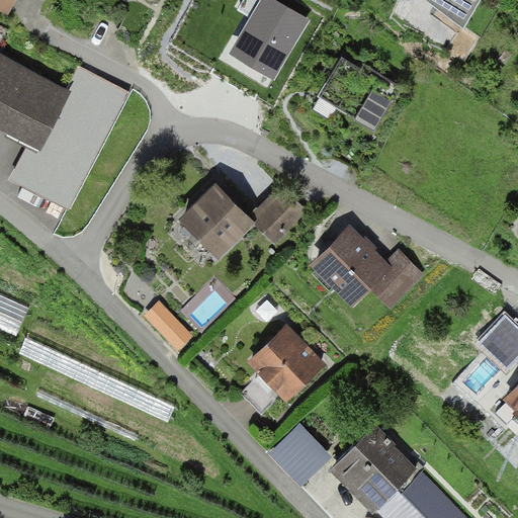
[(18,0),(0,0),(0,8),(11,14),(18,0)]
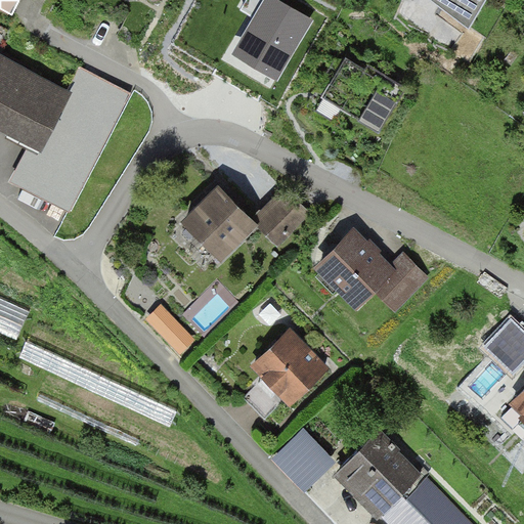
[(309,20),(274,0),(268,0),(238,50),(276,74),(309,20)]
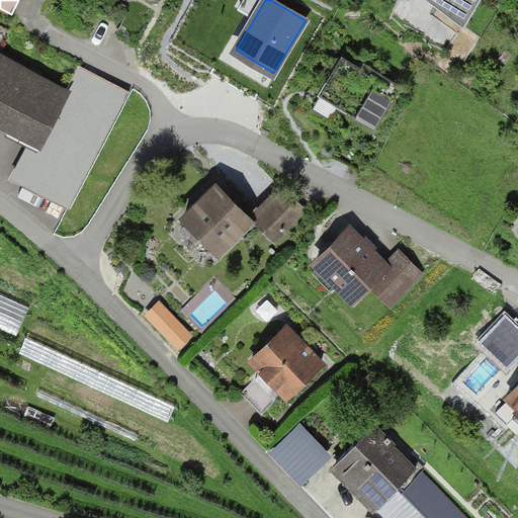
[(484,0),(431,0),(467,24),(484,0)]
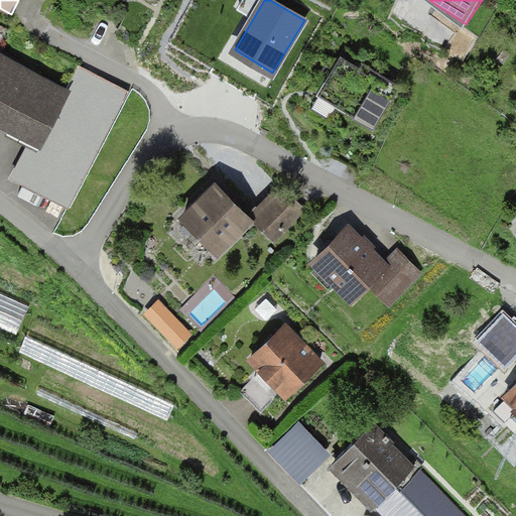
[(401,89),(342,54),(315,99),(375,133),(401,89)]
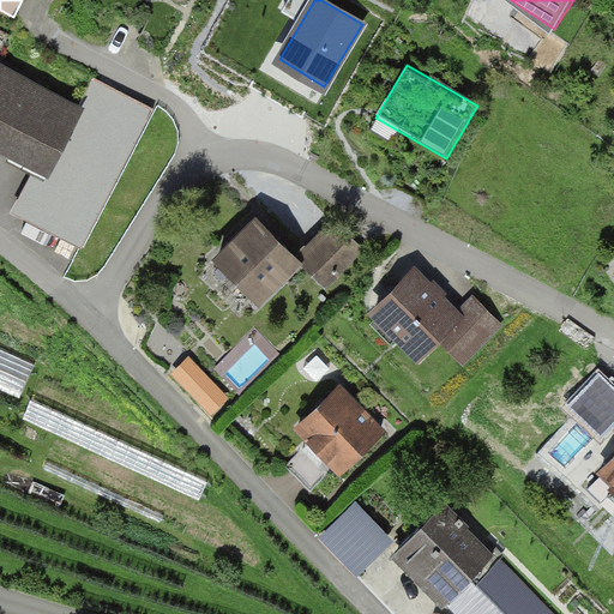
[(80,109),(0,67),(0,145),(48,170),(24,215),(82,245),(152,108),(96,79),(80,109)]
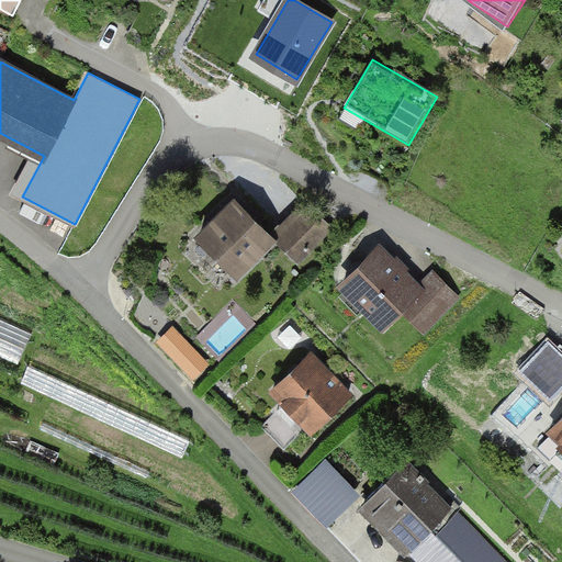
[(237,201),(201,236),(237,273),(273,237),(237,201)]
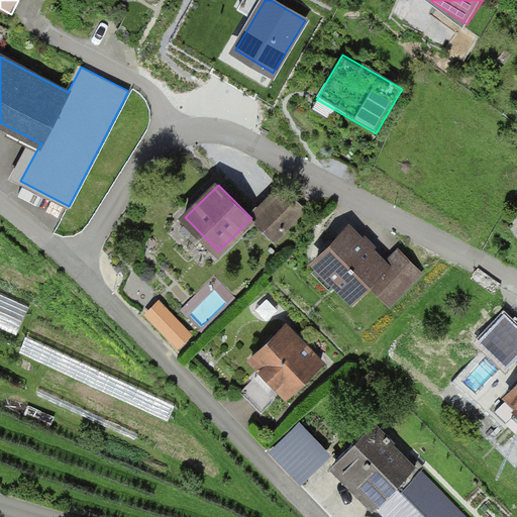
[(257,219),(276,237),(305,209),(287,190),(257,219)]
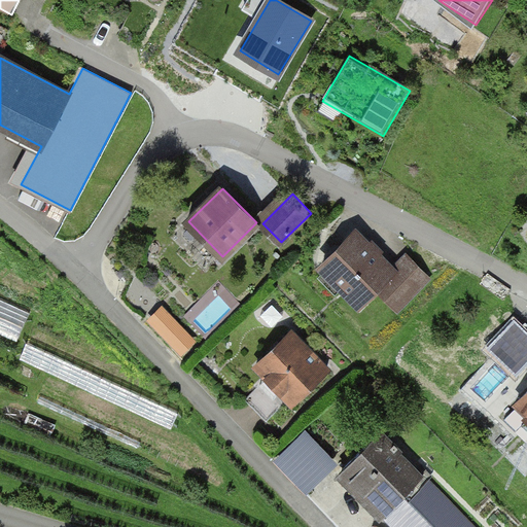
[(393,272),(355,234),(323,265),(361,303),(381,283),(401,304),(429,276),(410,255),(393,272)]
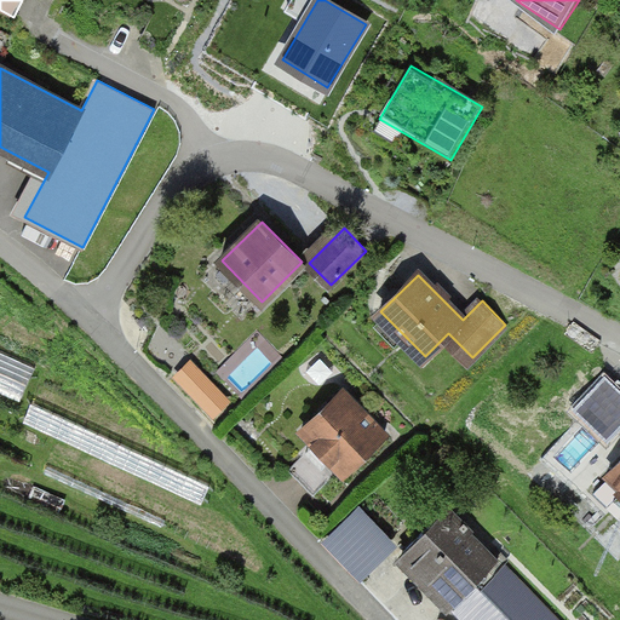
[(227,400),(196,368),(183,382),(213,412),(227,400)]
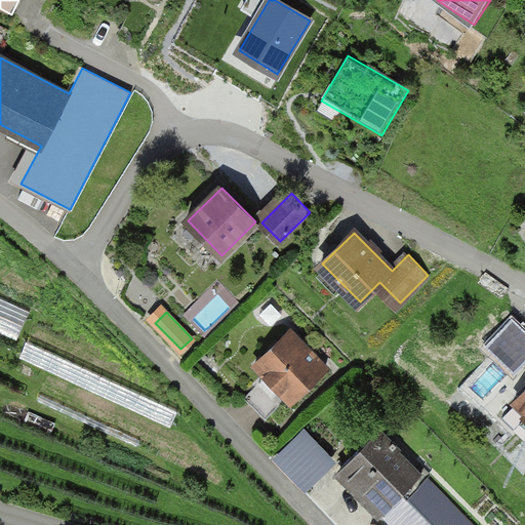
[(524,363),(524,331),(513,320),(486,348),(515,374),(524,363)]
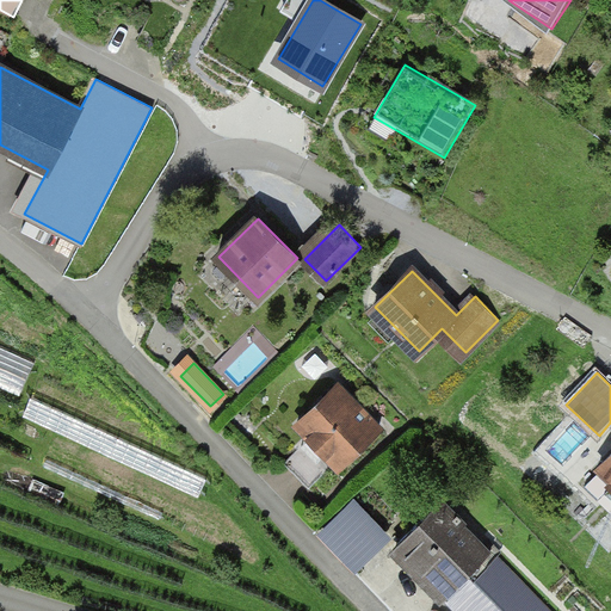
[(381,427),(339,384),(298,425),(340,468),(381,427)]
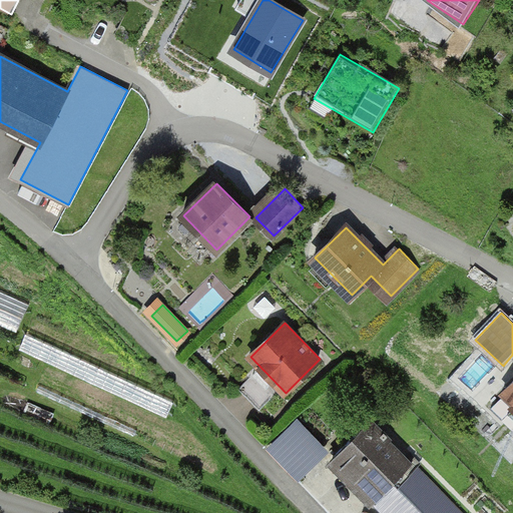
[(512,381),(503,393),(505,394),(492,408),(504,420),(512,409),(512,381)]
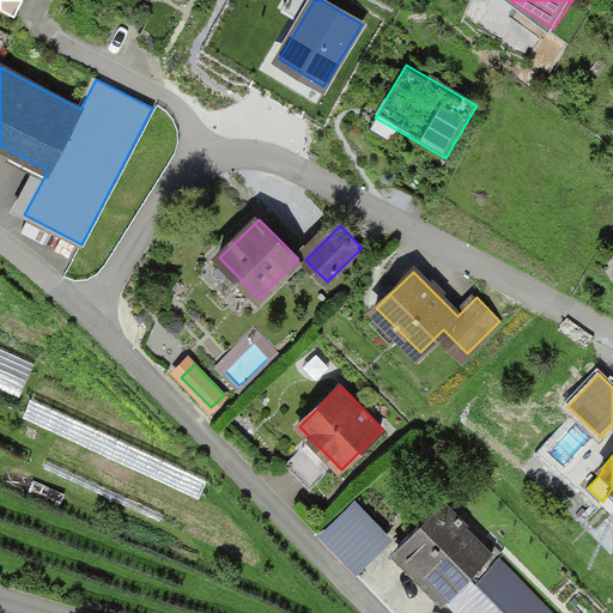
[(443,503),(400,545),(450,596),(493,553),(443,503)]
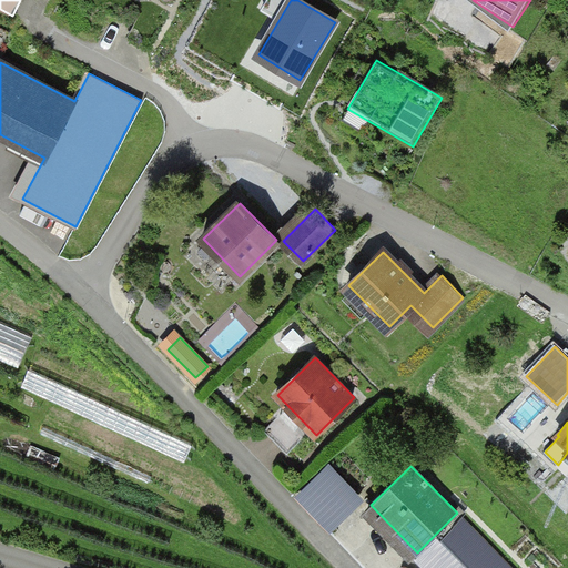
[(511,567),(457,513),(417,553),(433,567),(511,567)]
